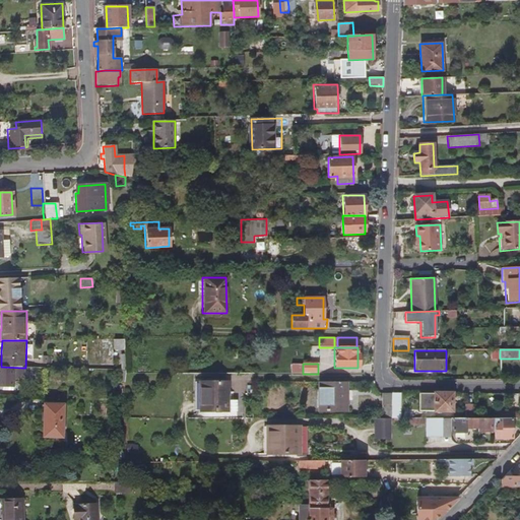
[(22,379),(22,368),(1,367),(0,367),(0,366),(0,387),(11,388),(12,379),(22,379)]
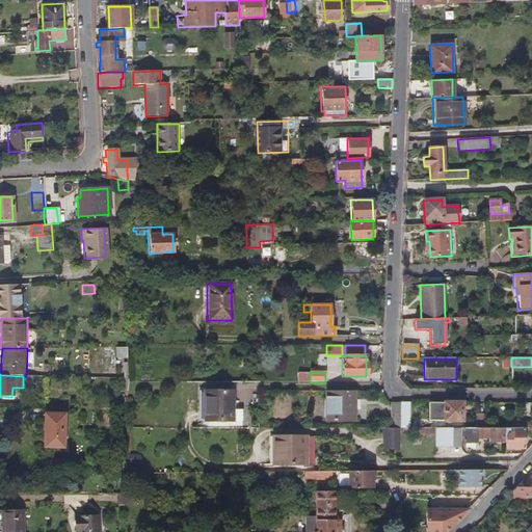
[(127,391),(127,382),(128,382),(128,379),(123,379),(118,378),(117,391),(127,391)]
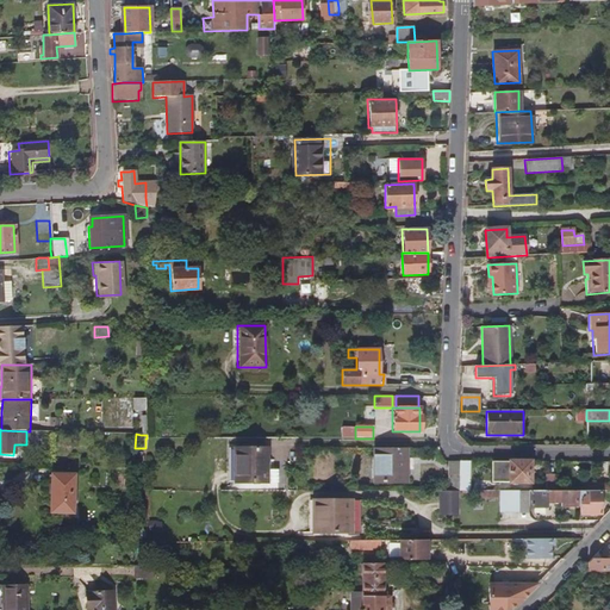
[(405,484),(405,461),(406,461),(406,448),(374,448),(375,484),(405,484)]
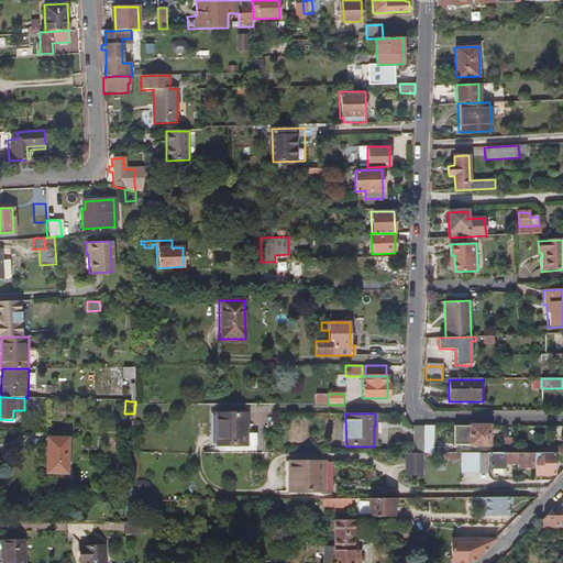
[(246,448),(246,415),(217,415),(217,448),(246,448)]
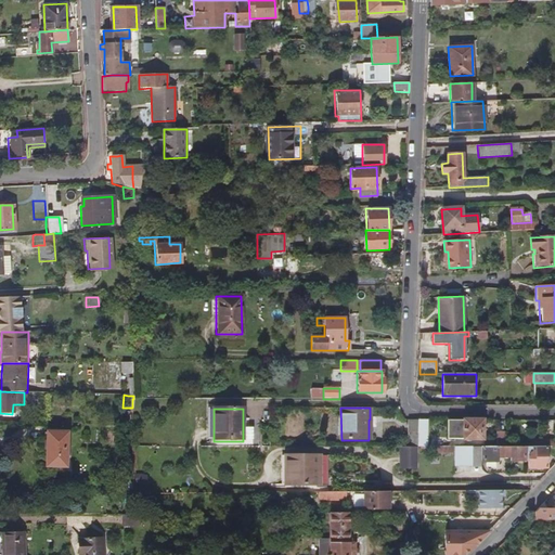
[(482,440),(481,420),(447,421),(447,440),(482,440)]
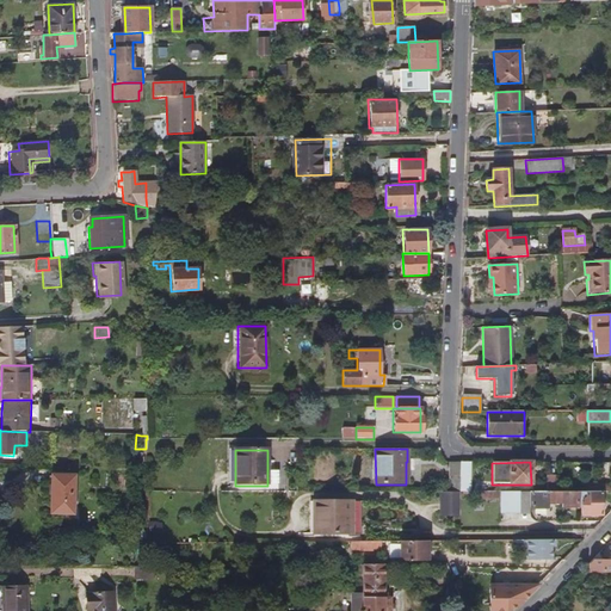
[(460,477),(460,463),(450,463),(450,477),(460,477)]
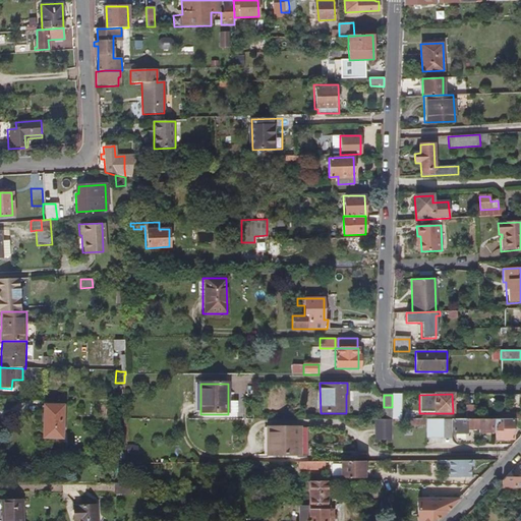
[(402,420),(402,395),(392,395),(392,407),(393,420),(402,420)]
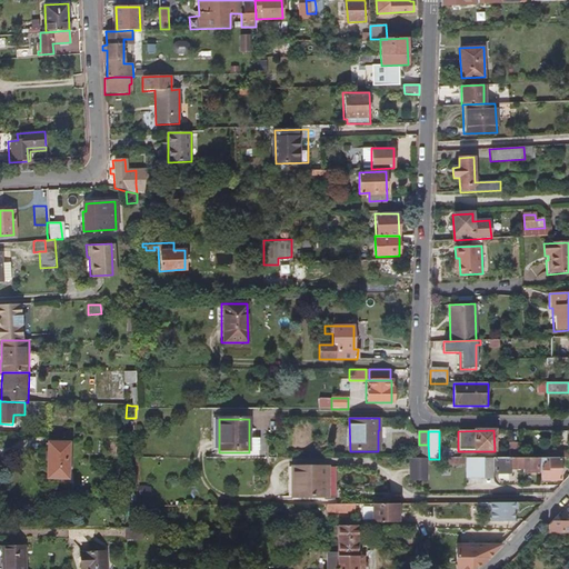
[(146,443),(137,442),(137,460),(145,459),(146,448),(146,443)]
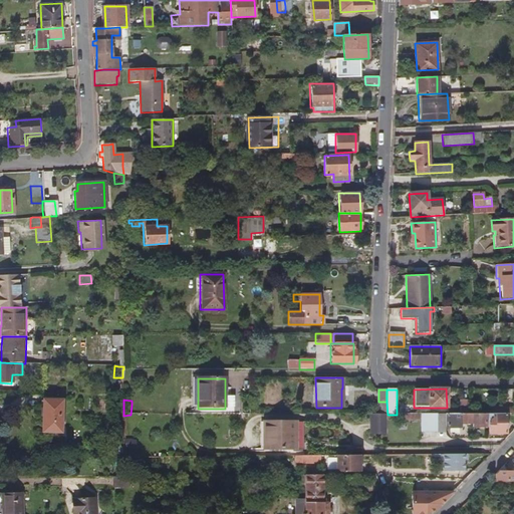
[(469,415),(469,401),(459,401),(460,415),(469,415)]
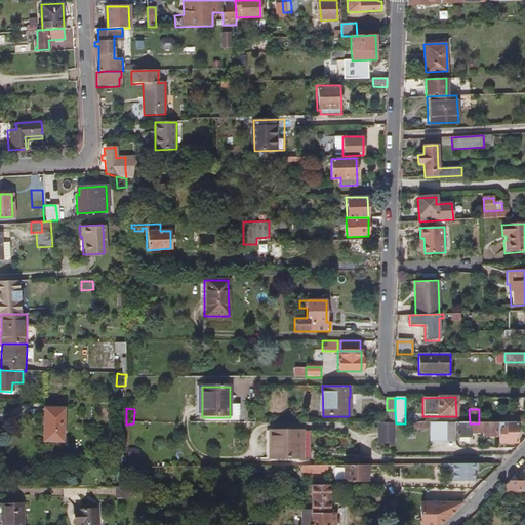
[(63,443),(63,410),(43,410),(44,443),(63,443)]
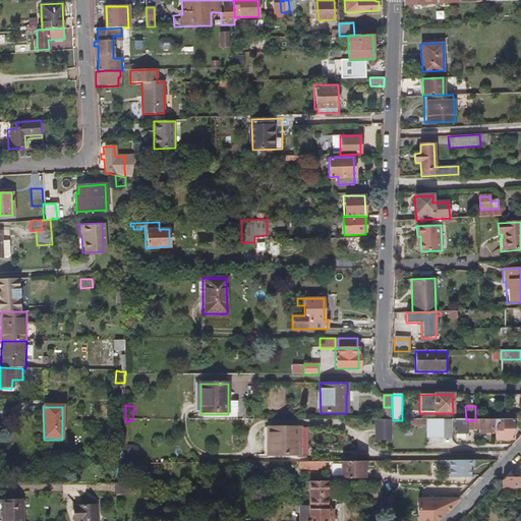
[(393,420),(392,407),(384,407),(384,410),(384,420),(390,420),(392,420),(393,420)]
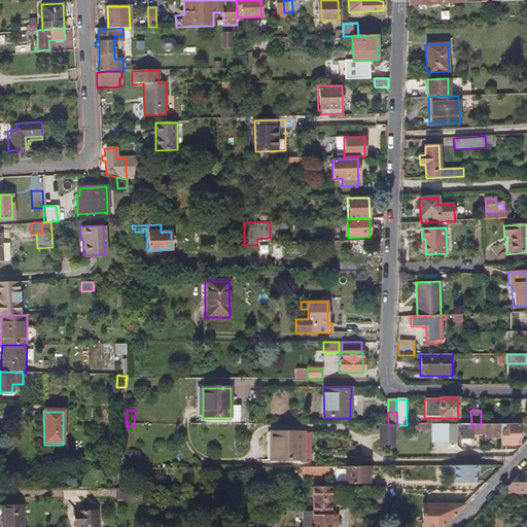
[(150,425),(150,415),(135,415),(134,425),(150,425)]
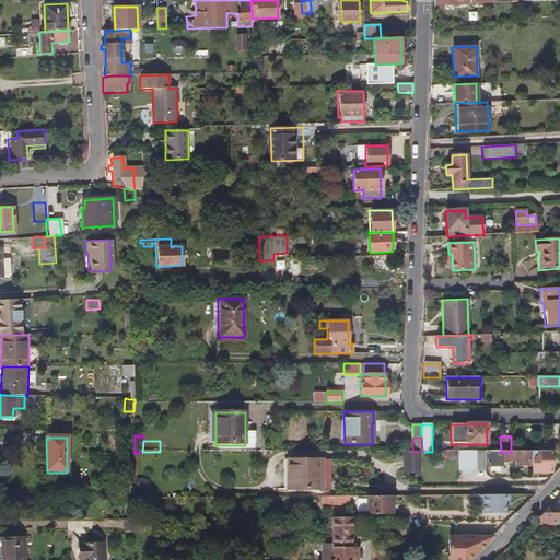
[(420,474),(419,452),(412,452),(405,452),(404,474),(420,474)]
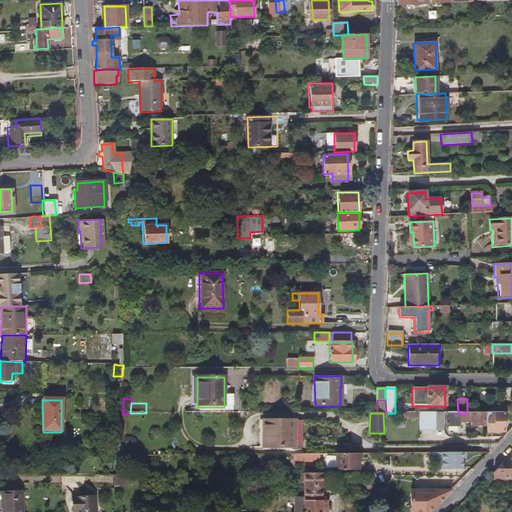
[(504,432),(504,413),(495,413),(490,413),(473,413),(467,413),(458,413),(421,413),(419,413),(419,417),(419,430),(444,430),(444,426),(459,426),(459,422),(471,423),(471,426),(486,426),(487,432),(504,432)]
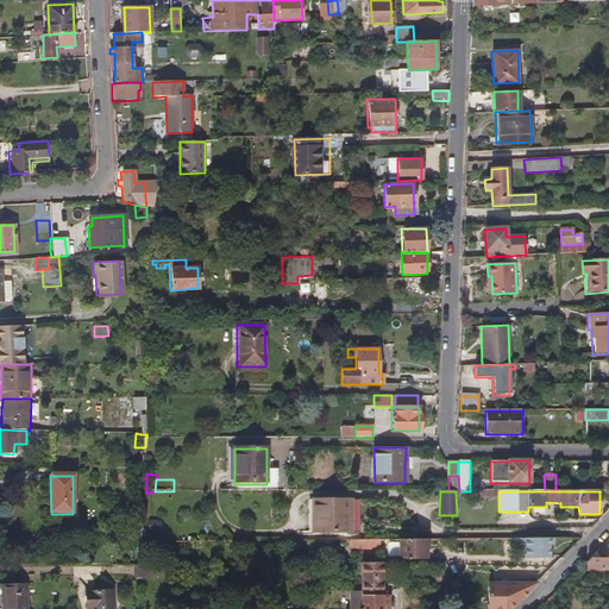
[(313,534),(350,534),(349,502),(312,502),(313,534)]
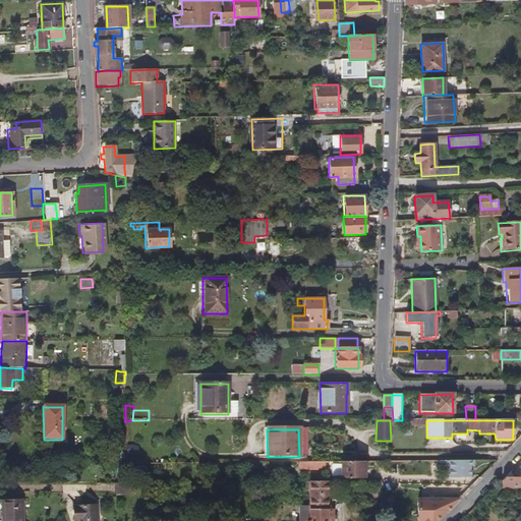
[(138,457),(138,449),(128,449),(128,457),(138,457)]
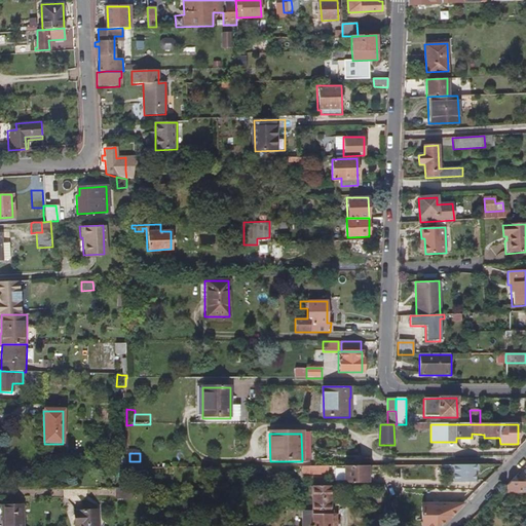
[(475,483),(475,473),(477,473),(477,465),(443,465),(443,470),(453,470),(453,483),(475,483)]
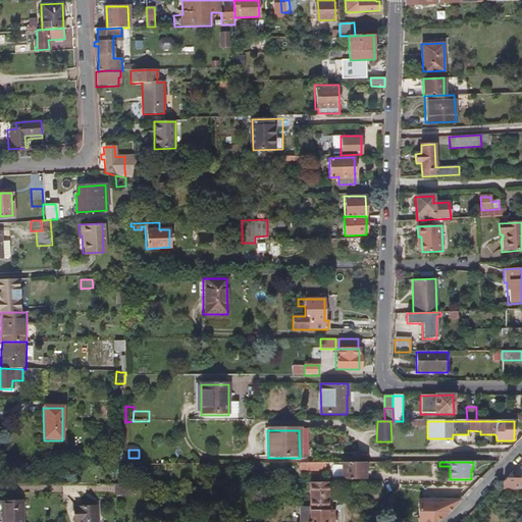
[(364,480),(364,463),(340,464),(340,478),(340,480),(364,480)]
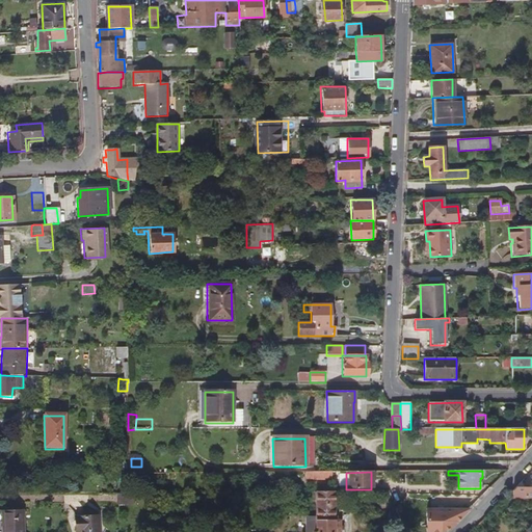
[(531,487),(524,487),(515,487),(512,490),(512,498),(531,498),(531,486),(531,487)]
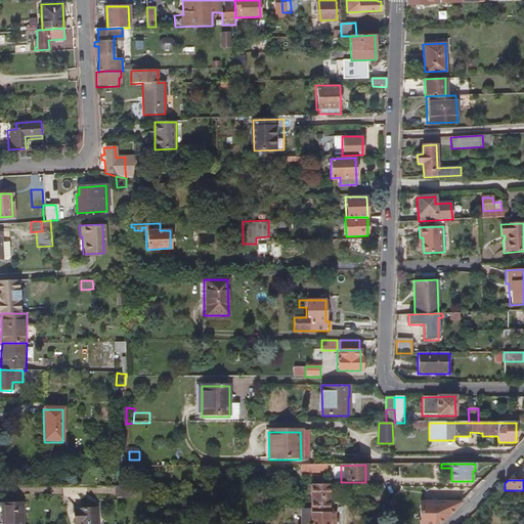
[(232,488),(233,485),(214,486),(214,495),(222,495),(221,488),(232,488)]
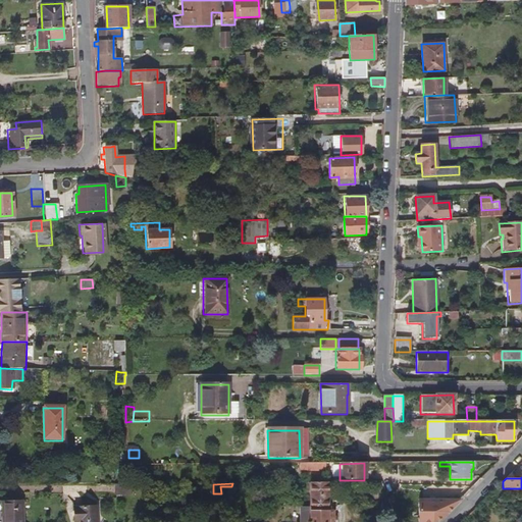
[(308,497),(307,483),(297,483),(297,497),(308,497)]
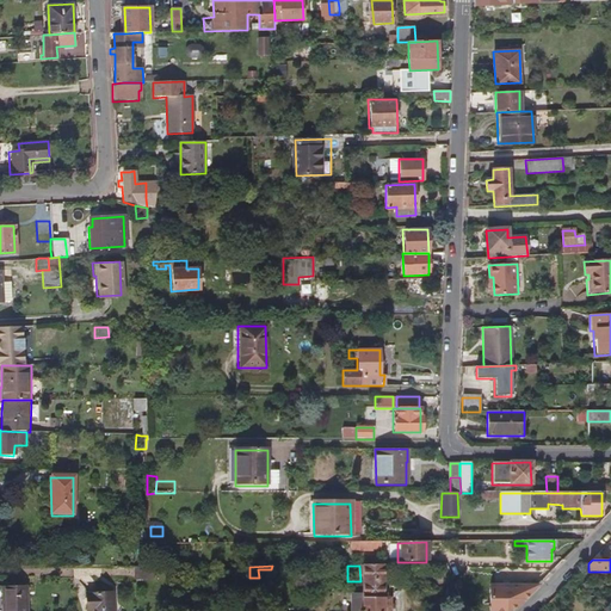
[(382,610),(382,598),(381,566),(362,566),(359,566),(360,581),(360,596),(349,594),(349,610),(382,610)]
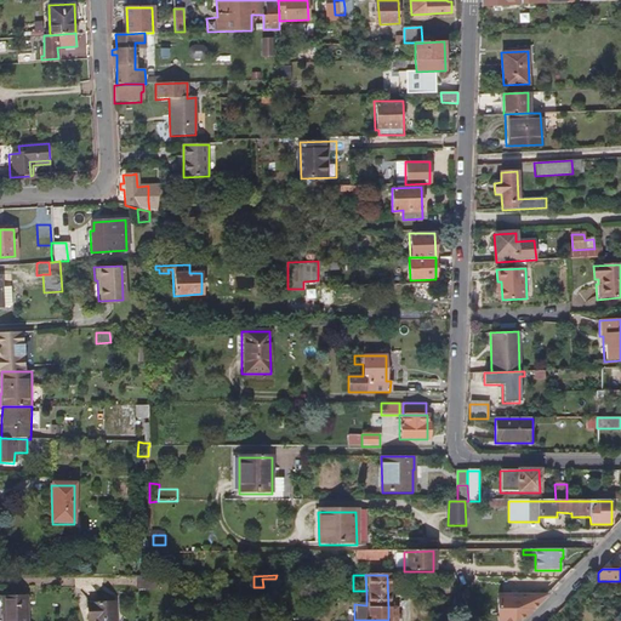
[(26,620),(26,597),(0,598),(0,620),(26,620)]
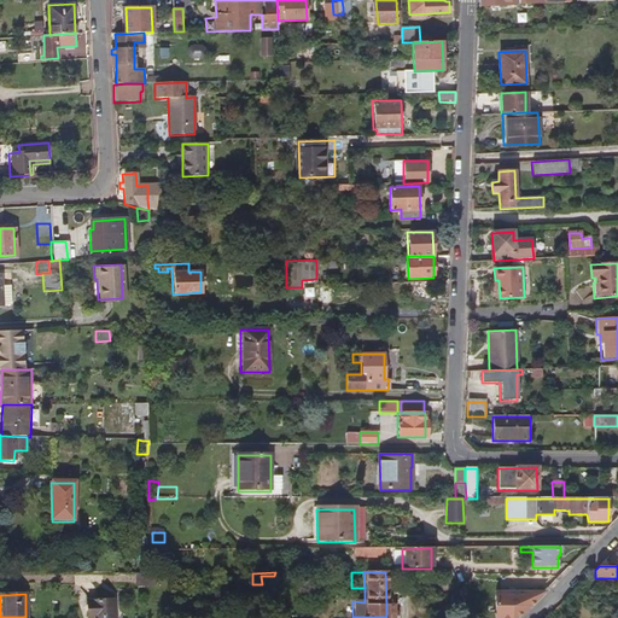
[(516,606),(516,594),(496,594),(495,606),(491,606),(491,611),(495,611),(495,617),(518,617),(529,608),(530,606),(516,606)]
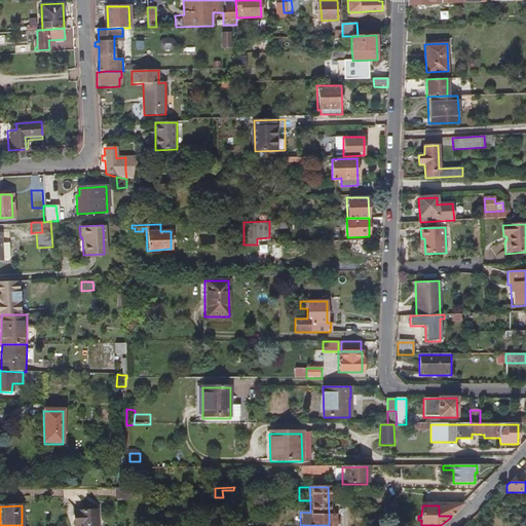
[(451,516),(459,508),(445,508),(445,505),(439,505),(439,516),(451,516)]
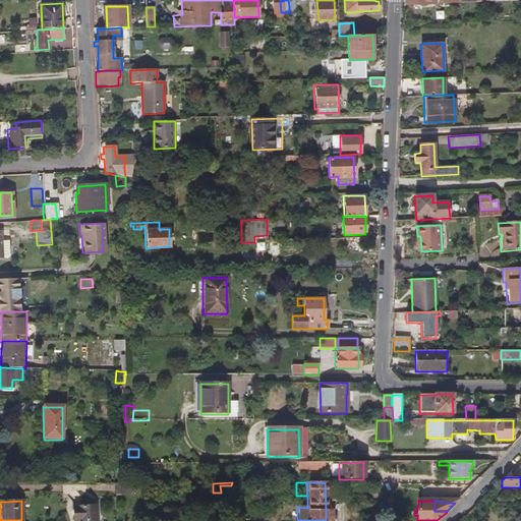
[(72,508),(72,520),(77,520),(96,520),(96,506),(72,508)]
